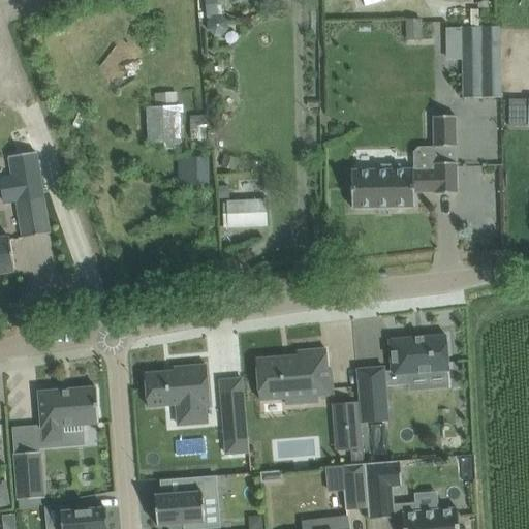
[(205,0),(208,16),(213,16),(221,14),(222,14),(221,5),(229,4),(228,0),(205,0)]
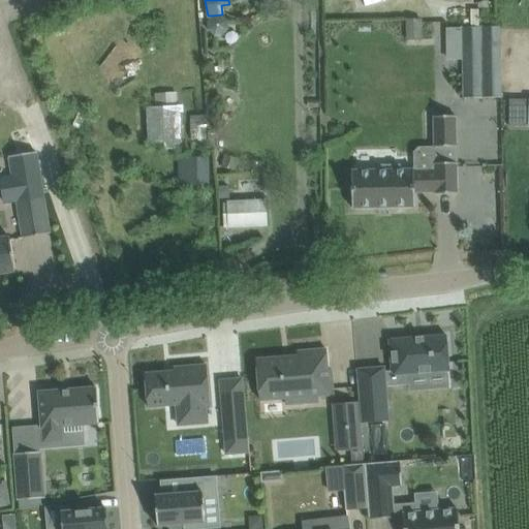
[(208,24),(208,33),(214,38),(223,37),(229,30),(228,24),(222,18),(214,19),(208,24)]
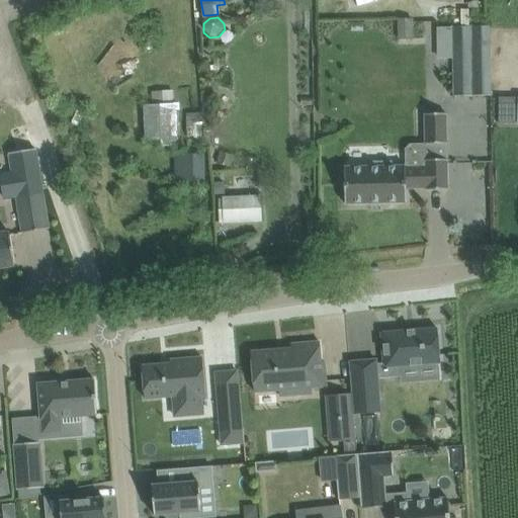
[(412,18),(398,19),(398,38),(413,38),(412,18)]
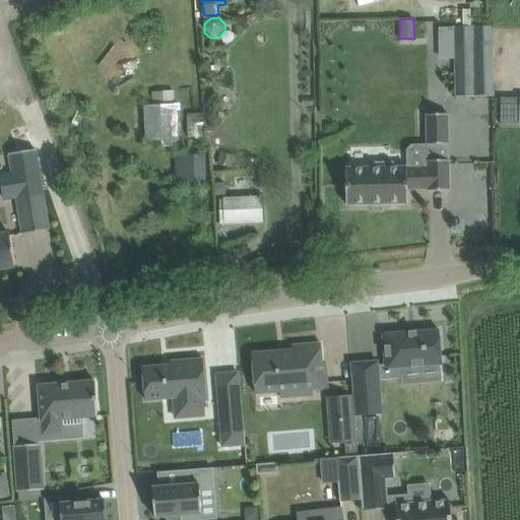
[(491,29),(455,30),(455,47),(456,95),(493,94),(492,46),(491,29)]
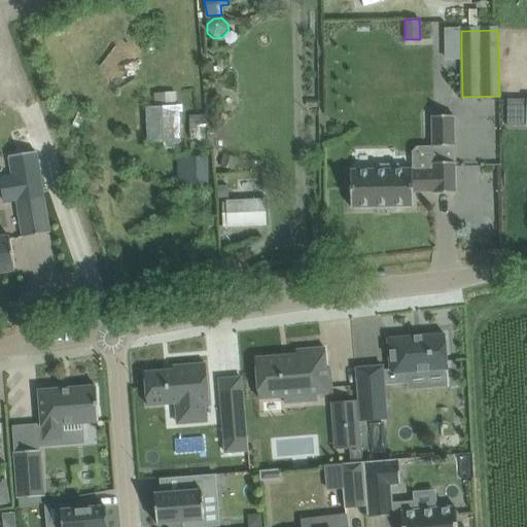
[(175,92),(156,93),(157,106),(170,105),(176,105),(175,92)]
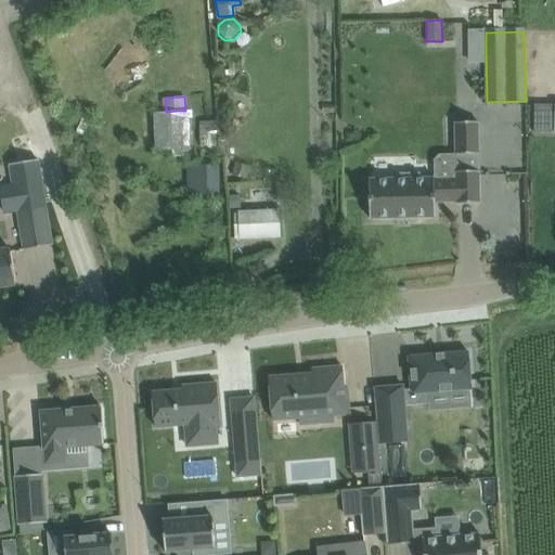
[(179,111),(155,112),(157,150),(175,149),(175,155),(193,154),(191,111),(185,111),(179,111)]
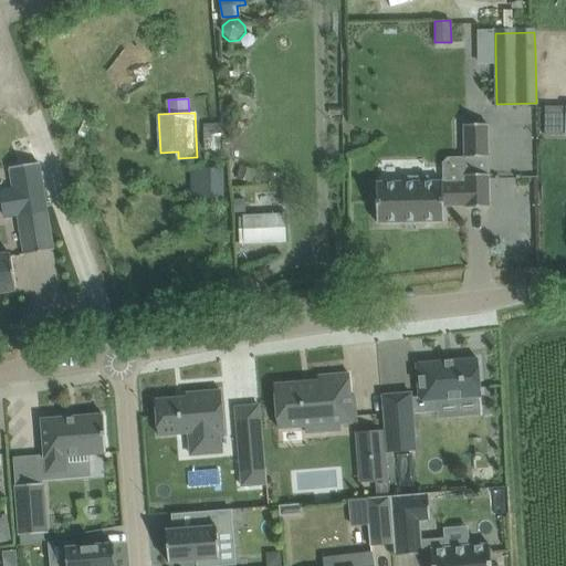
[(213,123),(205,124),(205,147),(221,146),(221,134),(215,134),(213,123)]
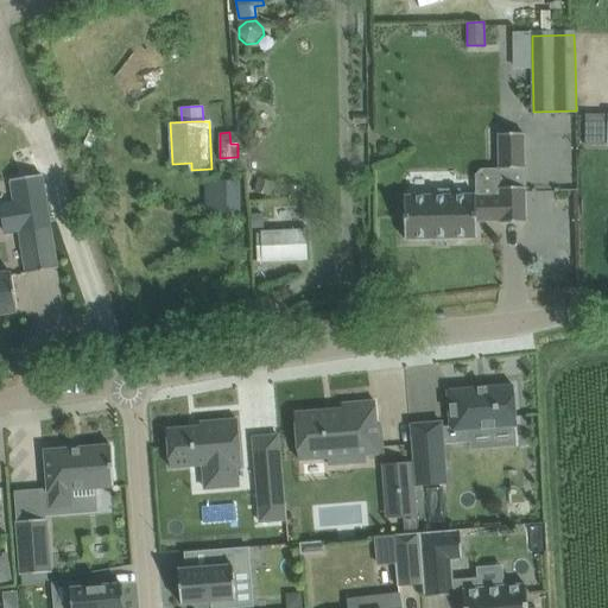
[(499,134),(499,169),(525,169),(525,133),(499,134)]
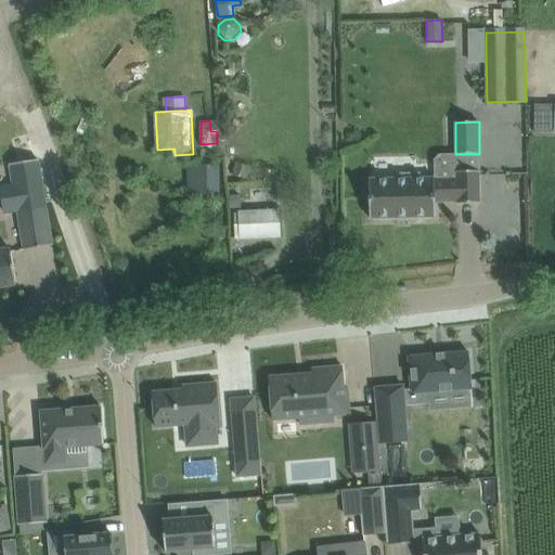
[(236,163),(233,175),(247,179),(250,167),(236,163)]
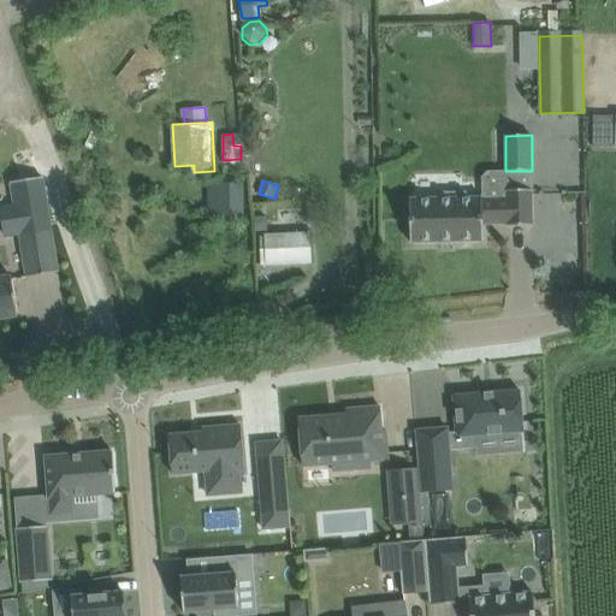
[(246,182),(208,183),(209,215),(246,214),(246,182)]
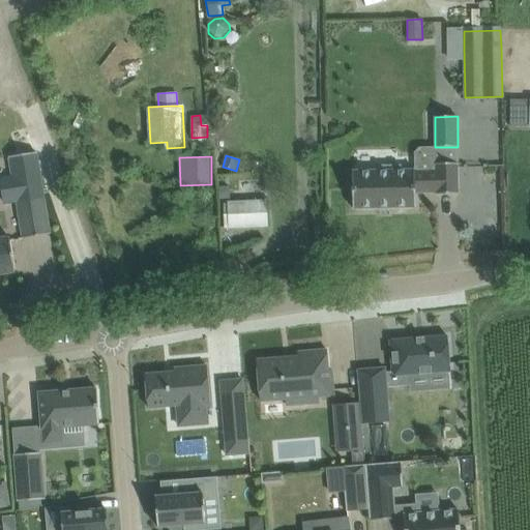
[(352,171),(353,209),(414,206),(414,207),(416,207),(415,190),(436,190),(436,194),(459,194),(459,164),(436,164),(436,173),(415,173),(415,170),(401,171),(401,166),(380,166),(380,171),(352,171)]
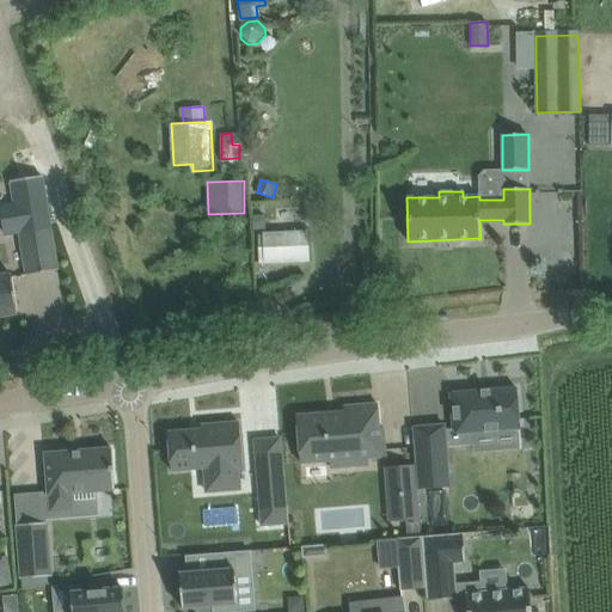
[(265,215),(255,216),(256,230),(265,230),(265,215)]
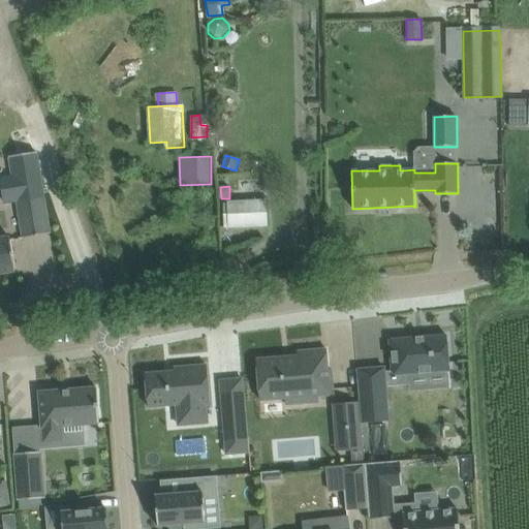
[(43,196),(17,200),(22,238),(50,234),(43,196)]
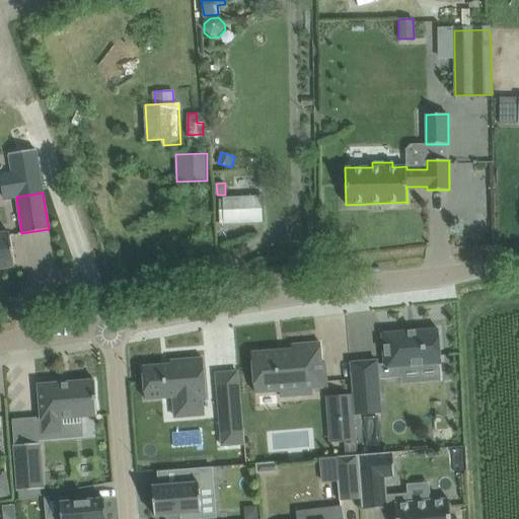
[(262,197),(224,198),(224,212),(225,223),(263,221),(262,197)]
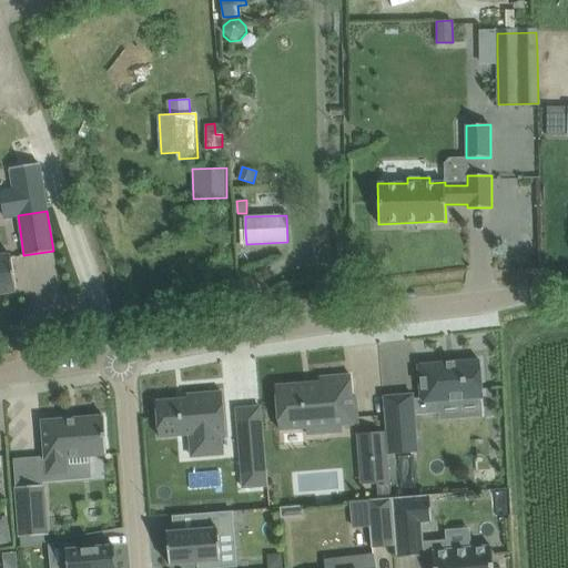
[(0,294),(17,292),(11,257),(0,259),(0,294)]
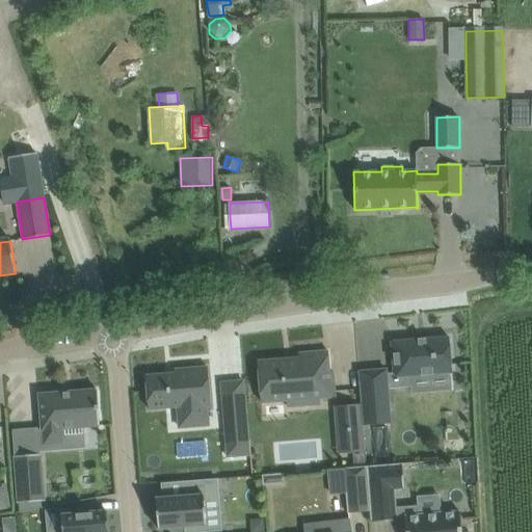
[(387,369),(360,372),(365,425),(391,423),(389,389),(414,387),(413,376),(452,373),(450,338),(392,342),(394,373),(387,373),(387,369)]
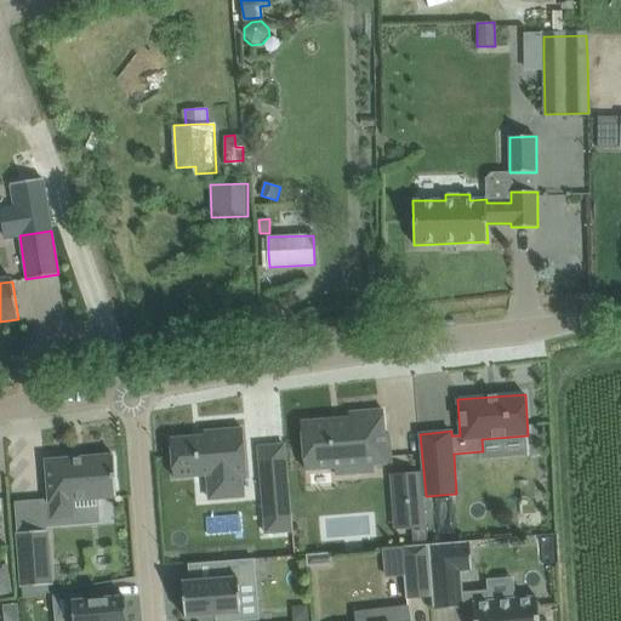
[(349,415),(301,420),(306,468),(336,466),(336,472),(364,469),(364,463),(392,461),(389,431),(386,431),(383,406),(349,410),(349,415)]
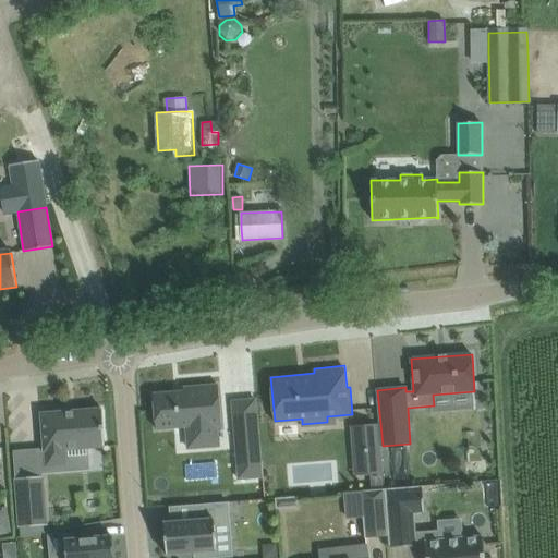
[(183,392),(154,395),(156,429),(203,425),(204,443),(218,441),(217,428),(221,427),(218,386),(183,388),(183,392)]
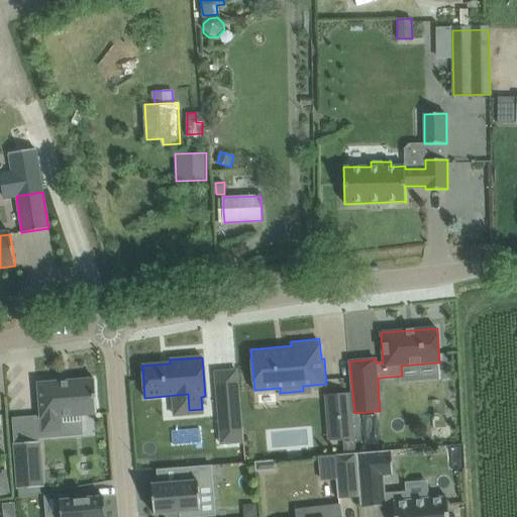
[(95,379),(38,383),(42,432),(62,431),(61,417),(97,414),(95,379)]
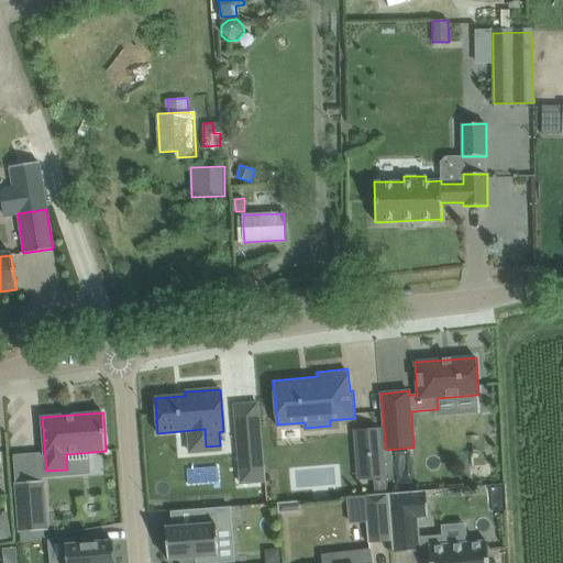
[(240,468),(264,466),(261,427),(241,429),(243,445),(238,446),(240,468)]
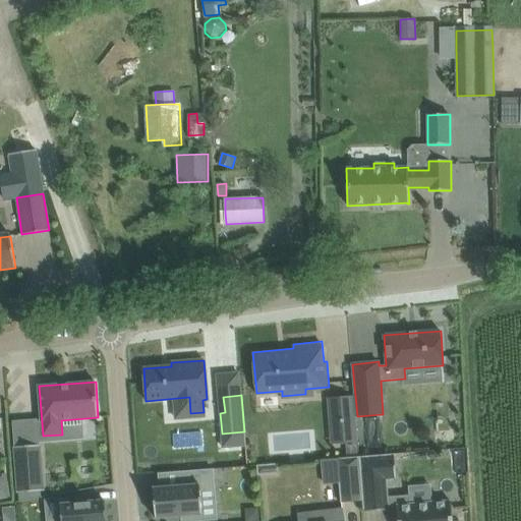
[(354,418),(339,420),(340,444),(341,444),(356,443),(354,418)]
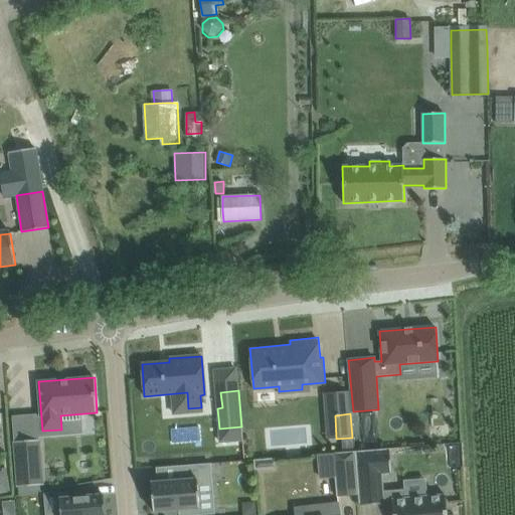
[(39,440),(14,442),(17,487),(43,485),(39,440)]
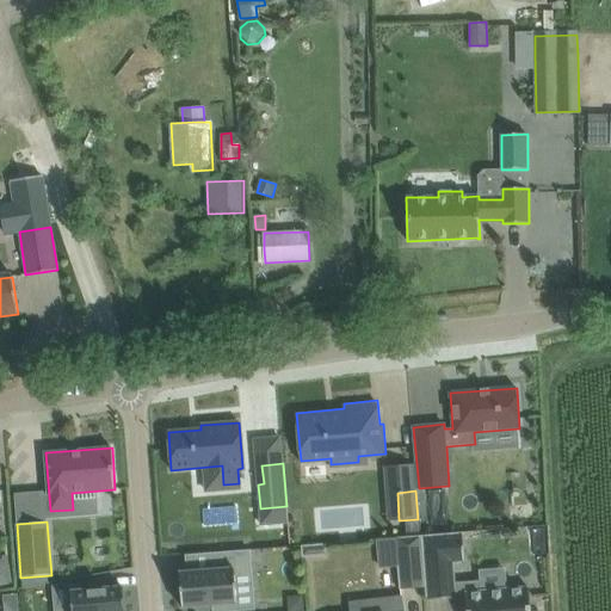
[(462,532),(421,536),(425,587),(426,600),(456,598),(456,596),(466,594),(466,610),(530,610),(529,587),(481,591),(481,582),(455,584),(454,563),(464,562),(462,532)]
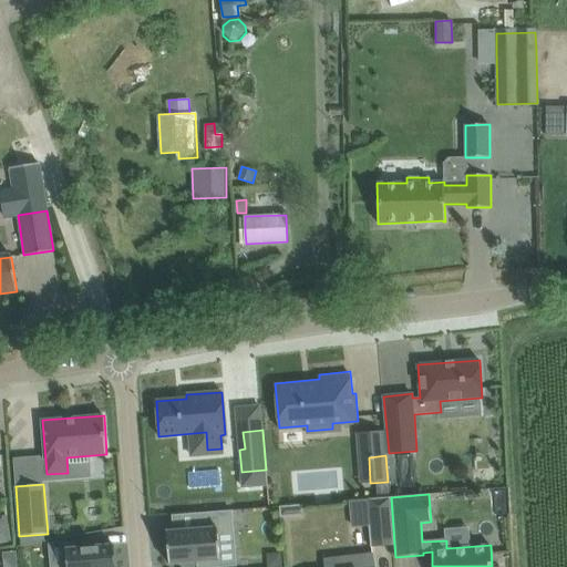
[(391,497),(368,500),(371,547),(394,545),(391,497)]
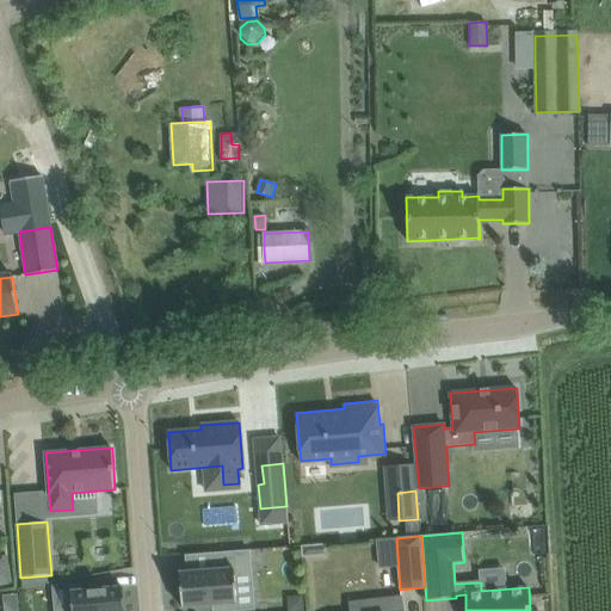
[(322,547),(302,548),(303,559),(323,557),(322,547)]
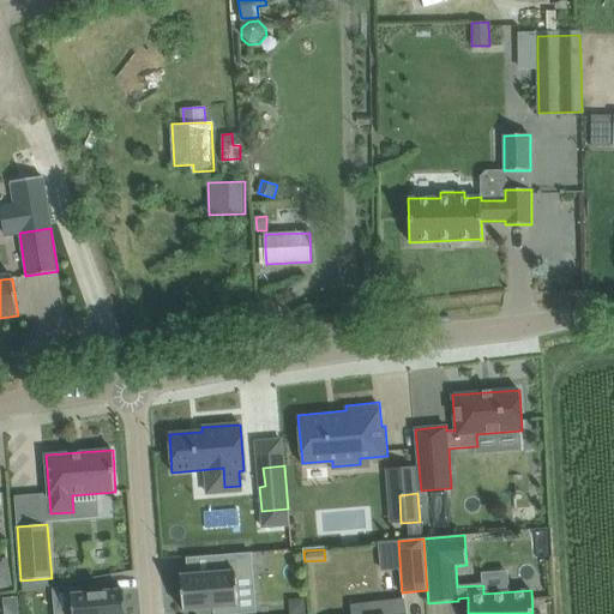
[(180,576),(184,611),(214,609),(214,613),(238,613),(239,613),(236,576),(253,576),(251,553),(210,555),(211,572),(180,576)]
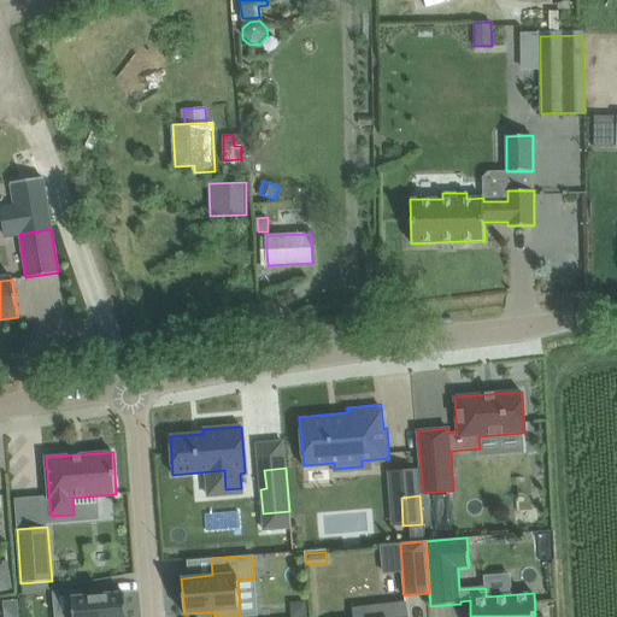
[(92,595),(92,589),(71,591),(72,612),(56,613),(56,616),(125,616),(124,592),(92,595)]
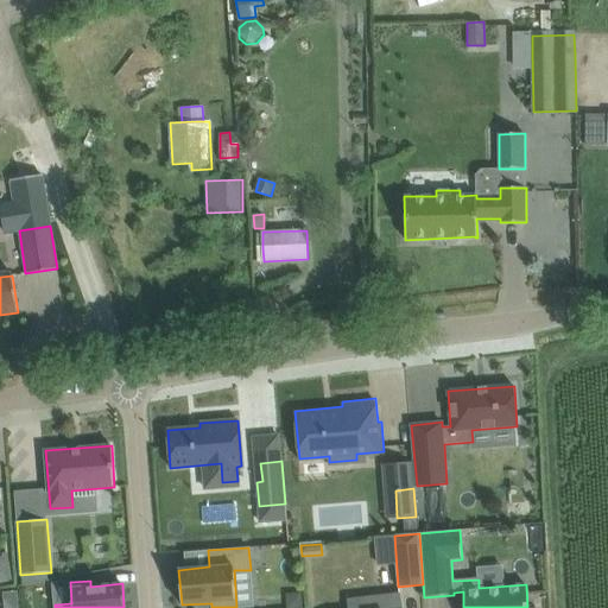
[(18,591),(4,593),(4,607),(19,607),(18,591)]
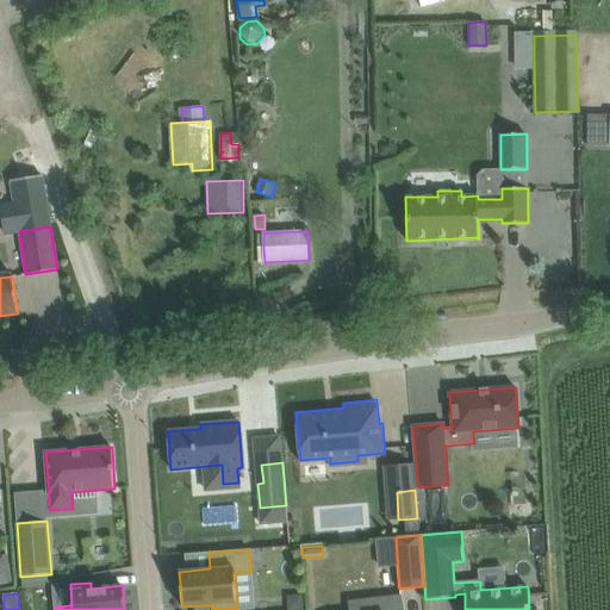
[(403,609),(402,596),(380,598),(381,609),(403,609)]
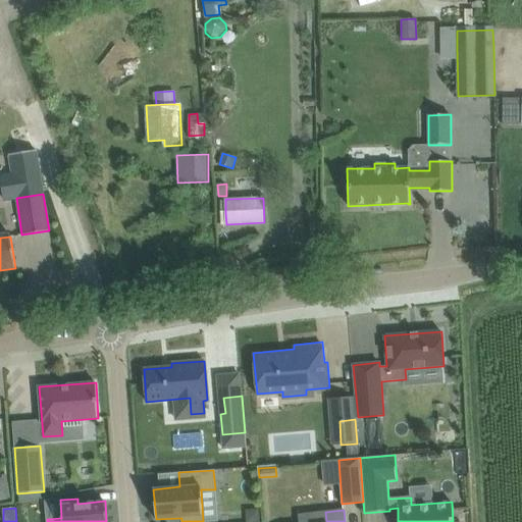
[(260,521),(259,511),(246,512),(246,521),(260,521)]
